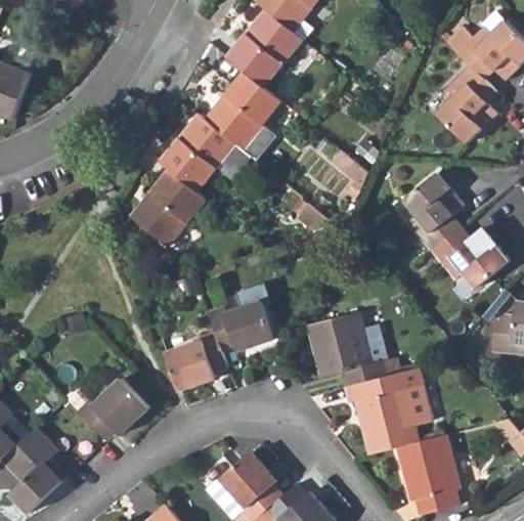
[(257,0),(256,2),(266,10),(303,40),(322,15),(313,7),(319,0),(257,0)]
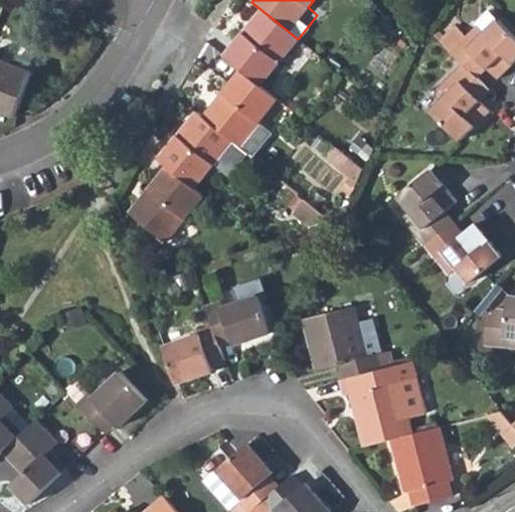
[(259,88),(298,39),(262,10),(222,58),(239,72),(259,88)]
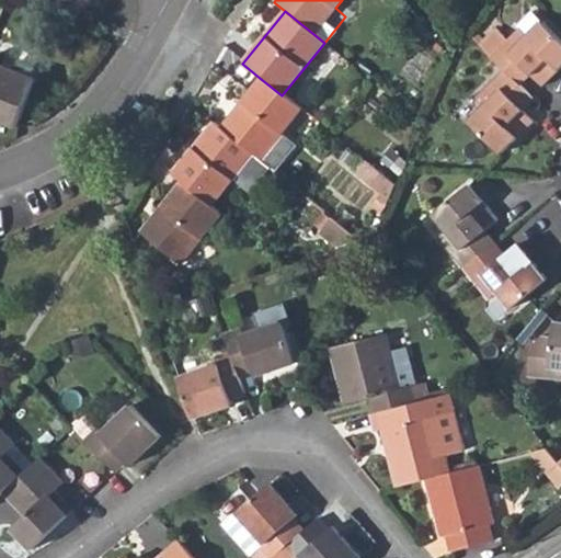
[(494,29),(478,46),(503,69),(515,81),(526,70),(530,75),(541,84),(560,63),(560,40),(529,11),(515,25),(518,27),(506,41),(494,29)]
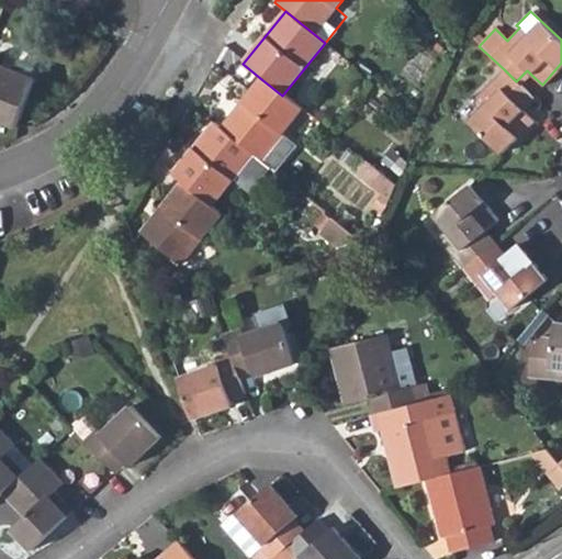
[(38,78),(0,63),(0,116),(22,125),(38,78)]
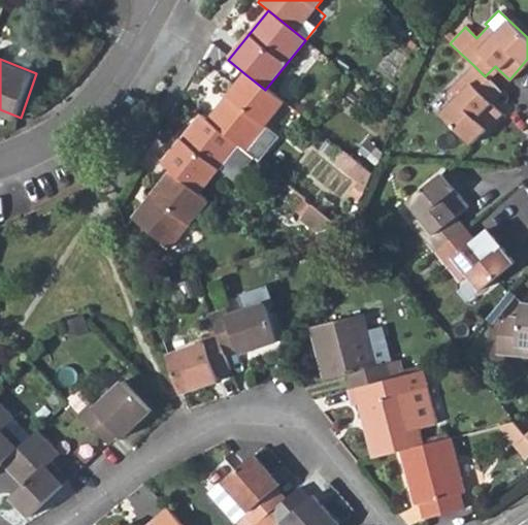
[(488,97),(497,87),(490,80),(485,76),(473,65),(449,91),(457,99),(444,113),(475,143),(504,113),(494,103),(488,97)]
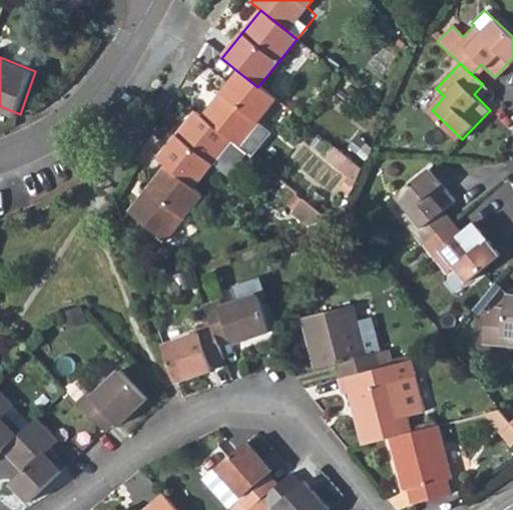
[(476,78),(485,68),(481,64),(471,74),(476,78)]
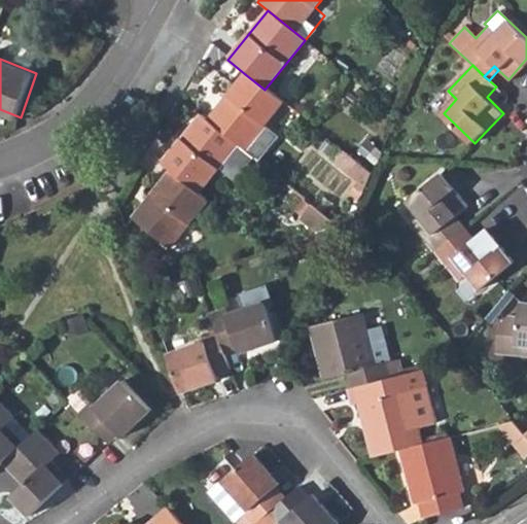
[(261,128),(282,104),(265,90),(245,74),(206,121),(249,156),(254,161),(273,139),(261,128)]
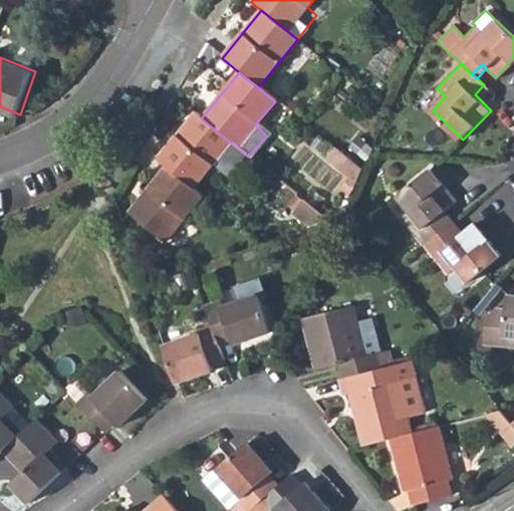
[(481,100),(490,90),(484,84),(475,94),(481,100)]
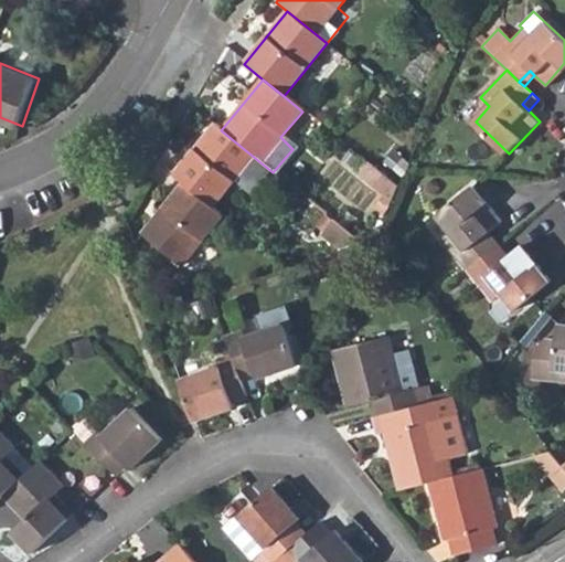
[(244,195),(267,168),(221,130),(215,126),(173,179),(182,186),(213,211),(233,186),(244,195)]
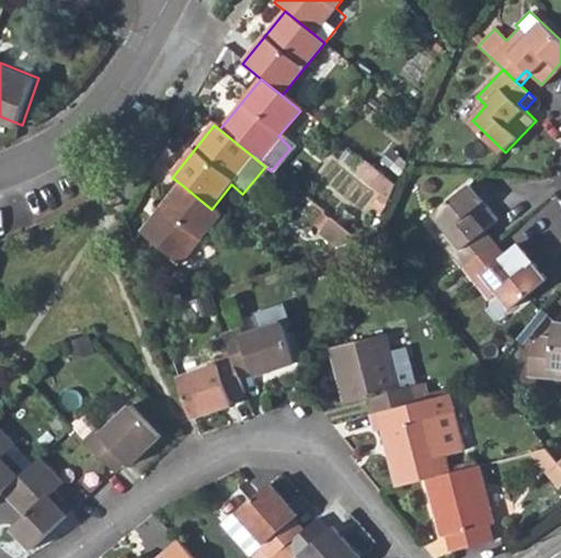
[(369,152),(362,161),(387,182),(395,173),(369,152)]
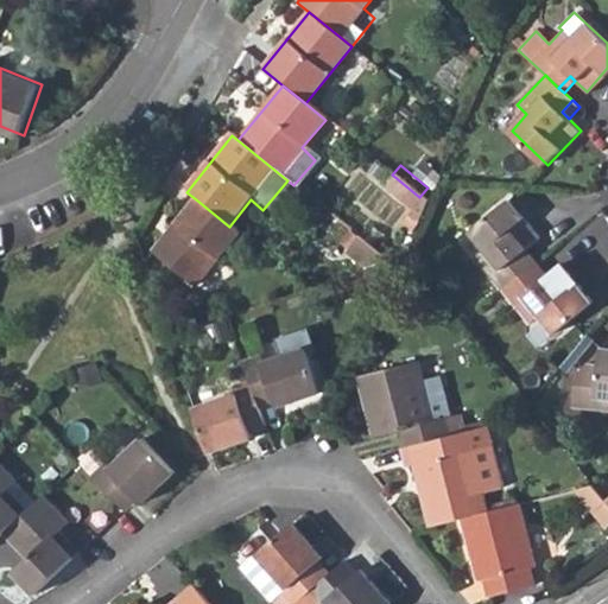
[(405,220),(417,229),(428,203),(419,197),(392,175),(382,188),(410,211),(405,220)]
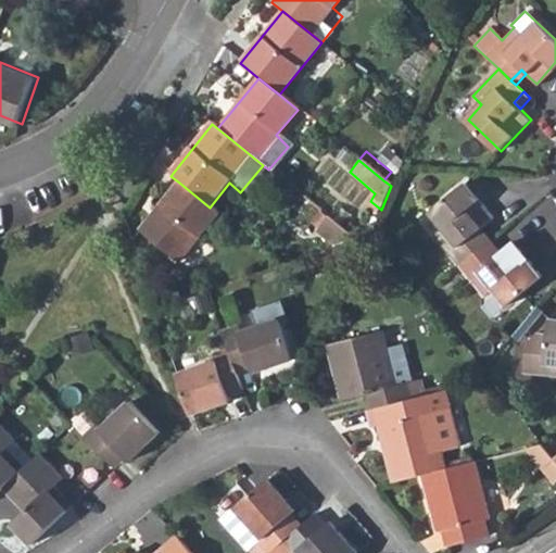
[(176,265),(218,214),(210,208),(179,183),(138,234),(176,265)]
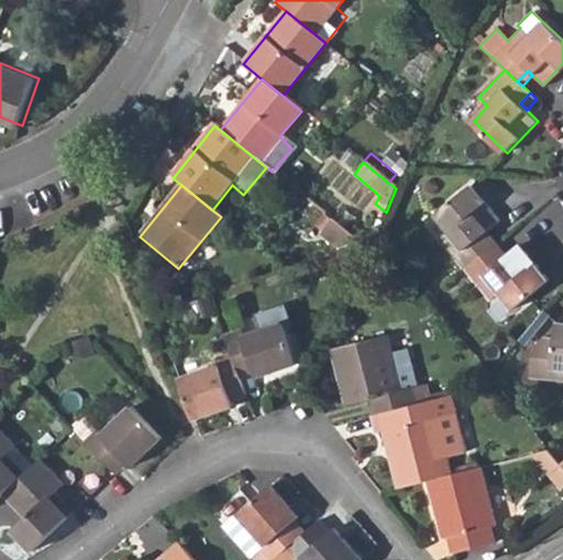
[(434,245),(461,276),(486,255),(475,243),(482,238),(494,228),(465,193),(430,223),(442,239),(434,245)]
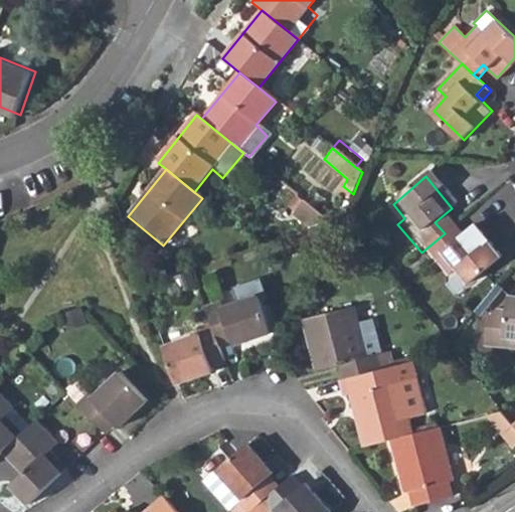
[(275,187),(263,203),(275,212),(287,197),(275,187)]
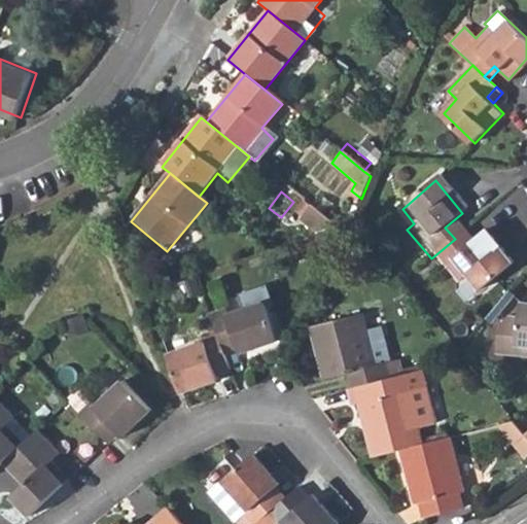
[(295,220),(314,234),(336,225),(309,204),(295,220)]
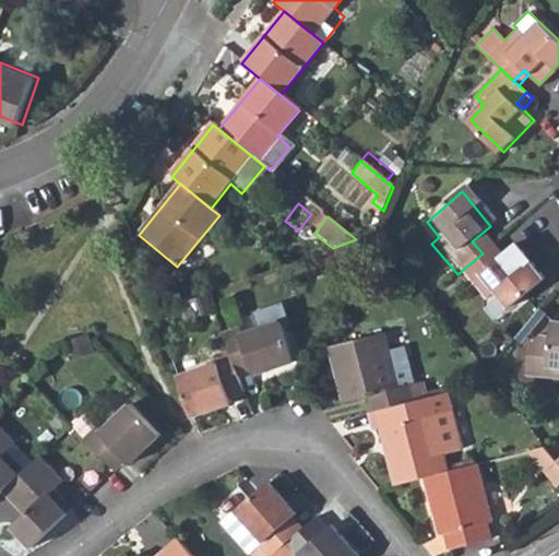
[(488,248),(478,236),(472,241),(483,253),(488,248)]
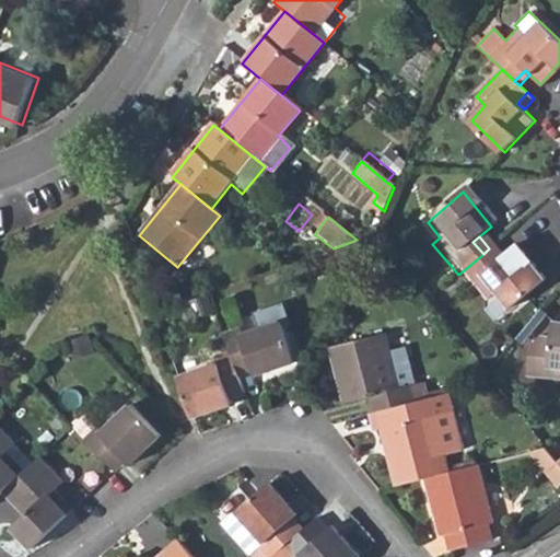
[(499,259),(489,248),(483,254),(493,265),(499,259)]
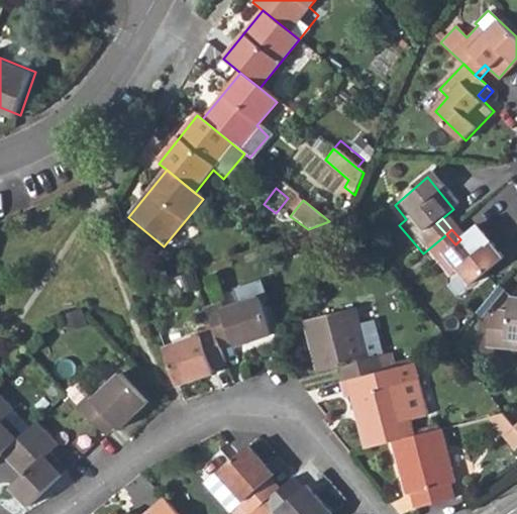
[(455,244),(446,234),(423,253),(446,283),(454,276),(468,292),(500,263),(473,230),(460,239),(455,244)]
